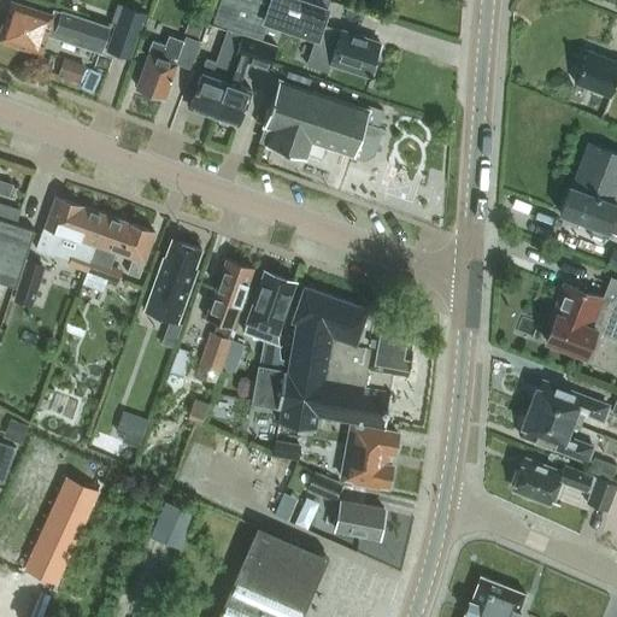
[(321,24),(327,7),(303,0),(221,0),(213,22),(263,37),(268,21),(316,37),(321,24)]
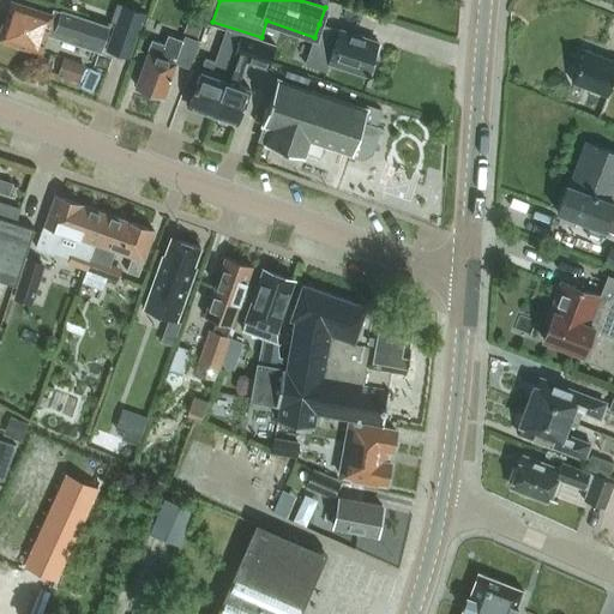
[(50,16),(11,2),(0,35),(0,38),(40,52),(44,35),(100,53),(108,28),(53,8),(50,16)]
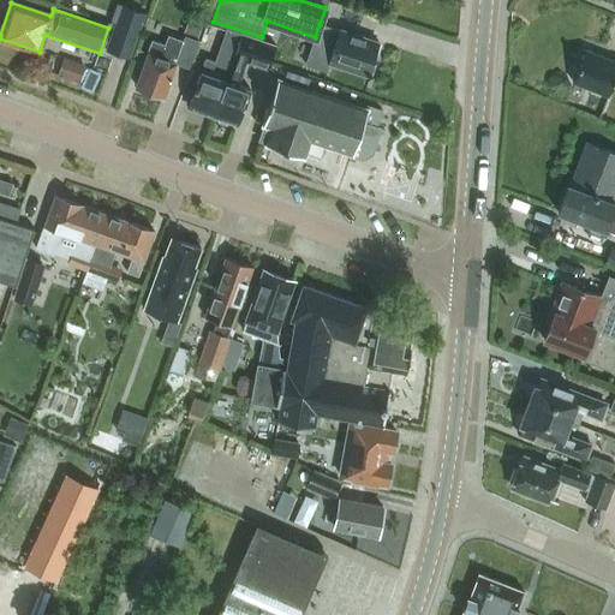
[(115,23),(105,51),(129,59),(144,13),(131,9),(125,27),(115,23)]
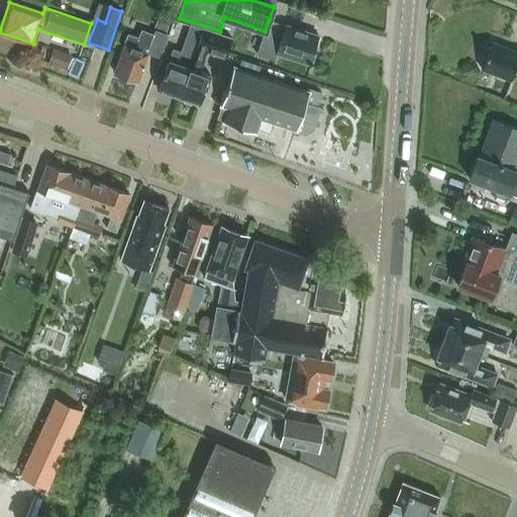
[(170,17),(158,12),(152,26),(165,31),(170,17)]
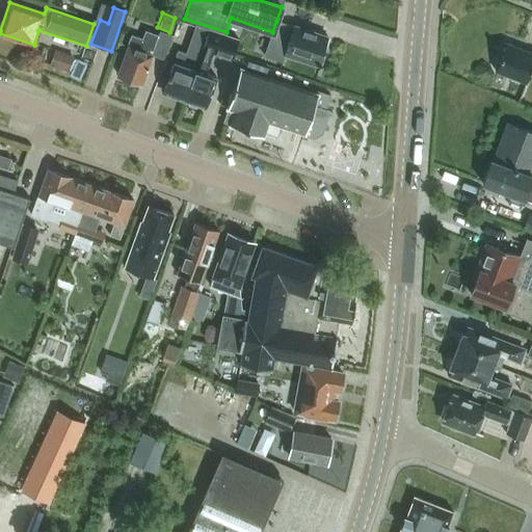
[(293,26),(276,21),(272,32),(265,55),(283,61),(285,54),(320,65),(323,55),(323,51),(328,37),(293,26)]
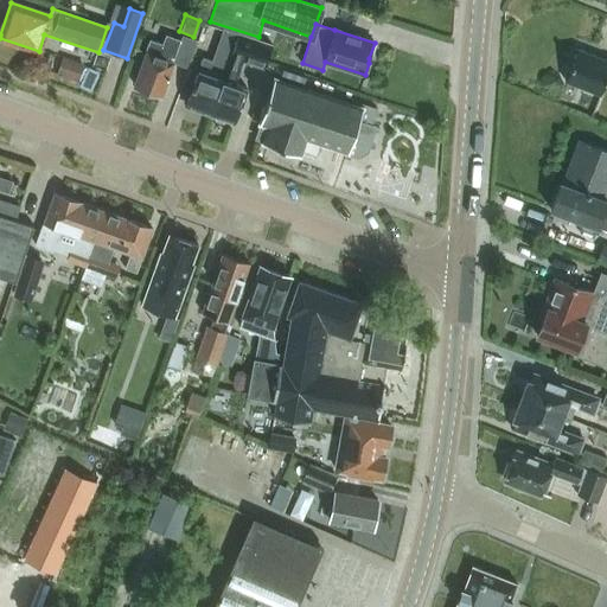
[(238,37),(240,33),(222,27),(210,59),(203,57),(185,107),(210,115),(237,36),(238,37)]
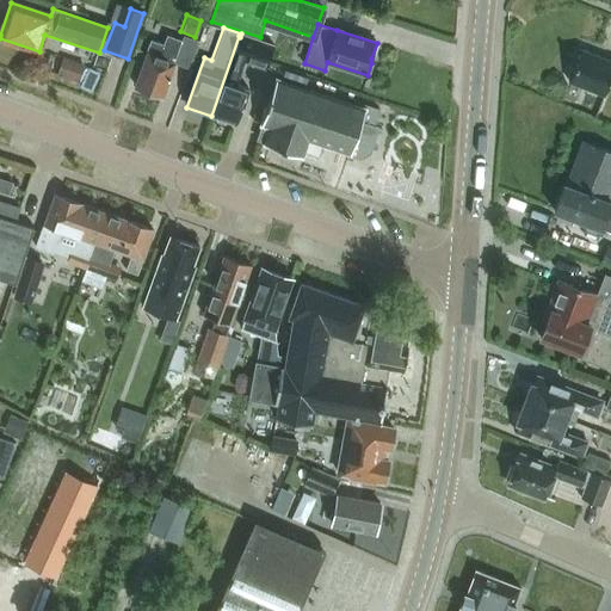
[(266,68),(275,45),(241,34),(240,37),(239,36),(211,116),(235,124),(248,88),(236,85),(245,61),(266,68)]
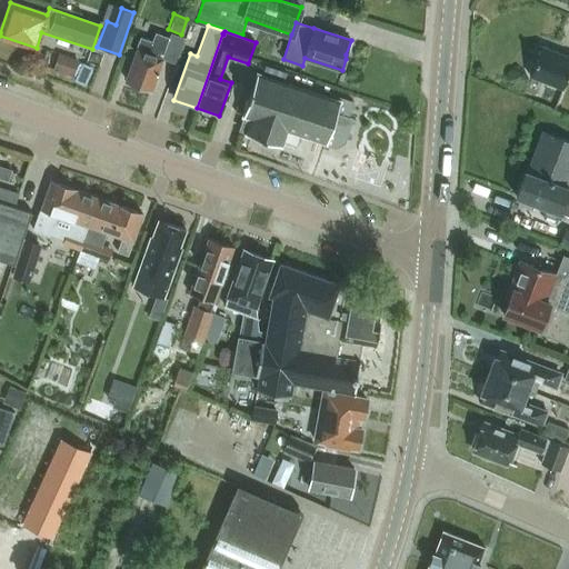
[(176,63),(185,38),(170,33),(169,38),(156,32),(152,41),(140,37),(136,49),(137,49),(126,80),(151,90),(162,59),(176,63)]
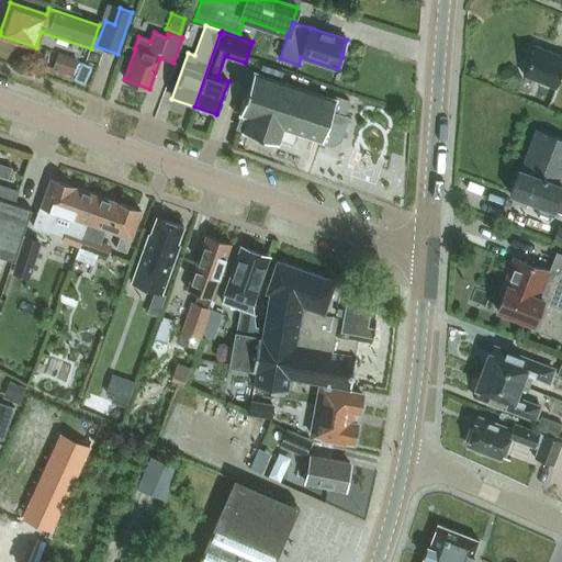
[(561,55),(561,56),(535,45),(523,75),(555,88),(561,70),(561,55)]
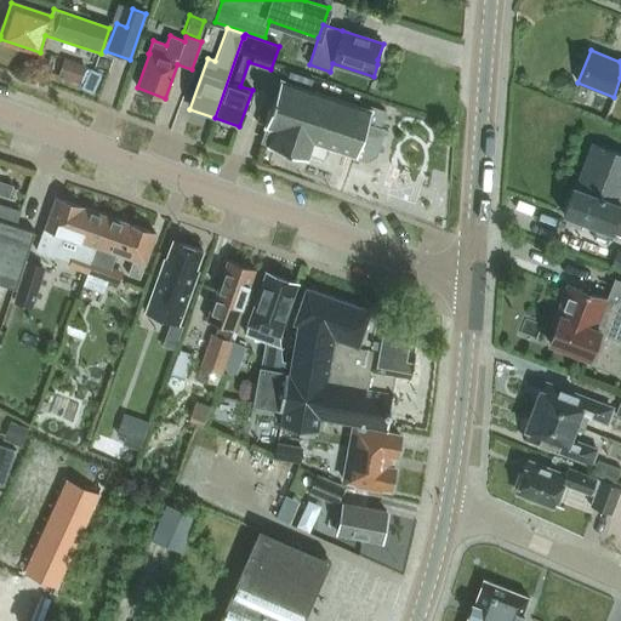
[(63,58),(57,78),(80,85),(86,66),(63,58)]
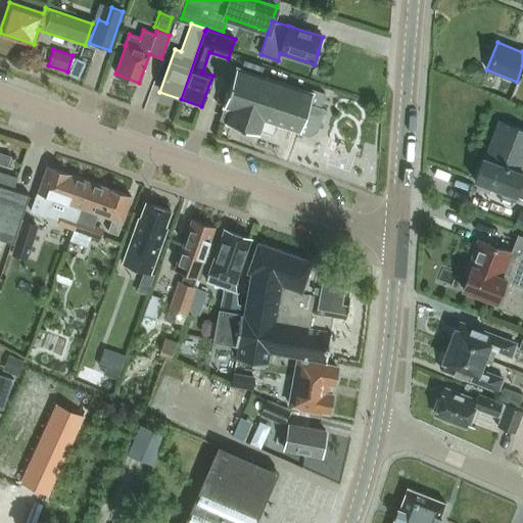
[(92,53),(84,50),(80,63),(87,66),(88,65),(92,53)]
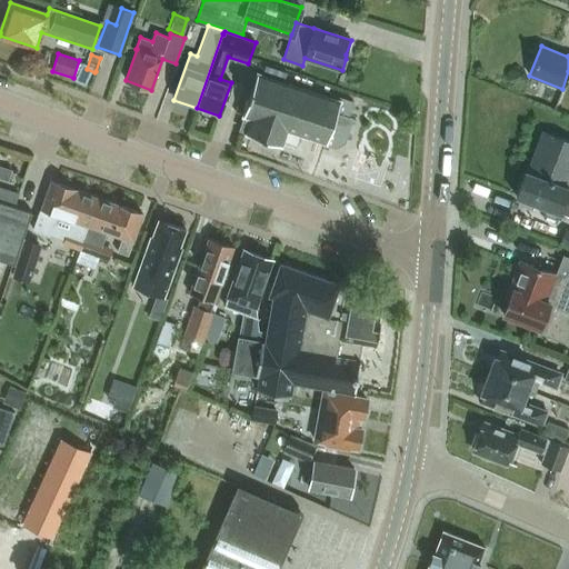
[(338,101),(257,73),(252,89),(251,89),(248,98),(249,98),(238,131),(281,145),(286,129),(326,142),(327,140),(335,142),(340,139),(342,135),(346,136),(352,119),(348,117),(352,102),(340,98),(338,101)]
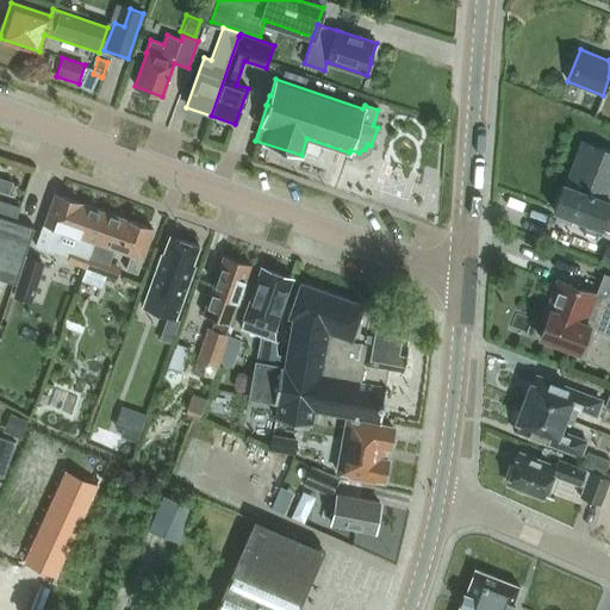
[(609,151),(582,141),(565,184),(564,184),(553,211),(586,223),(583,232),(596,238),(599,228),(609,231),(609,151)]
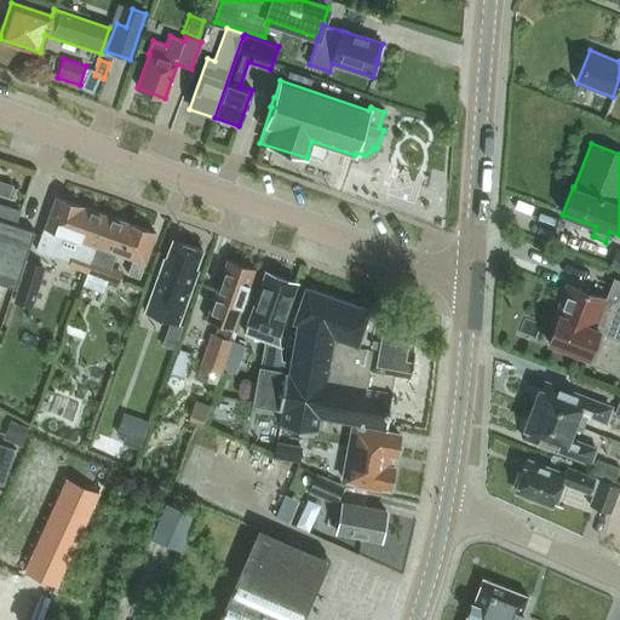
[(0,193),(9,196),(11,187),(0,182),(0,193)]
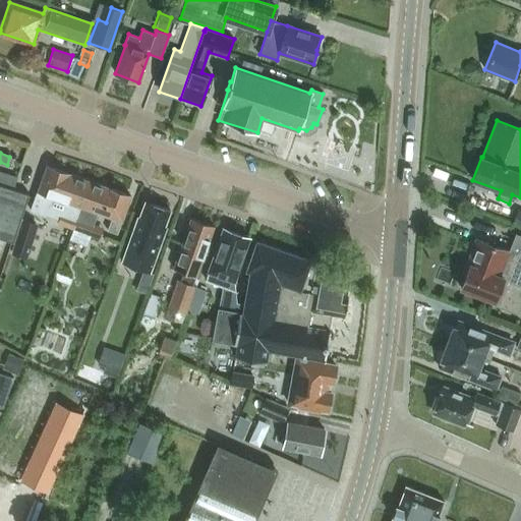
[(67,203),(63,214),(59,213),(56,223),(71,229),(75,218),(74,218),(78,207),(79,207),(89,181),(47,166),(33,205),(43,209),(48,195),(67,203)]
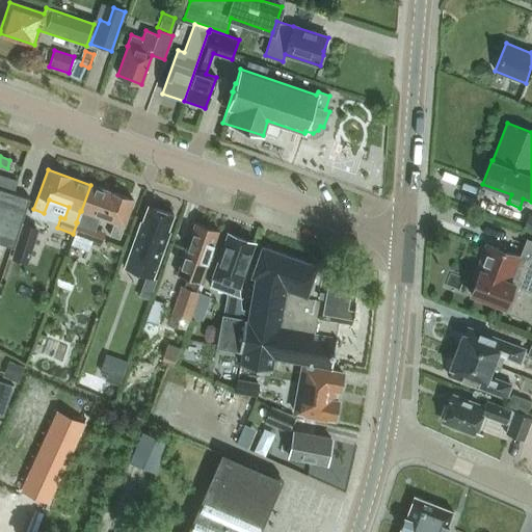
[(0,188),(14,193),(17,182),(0,176),(0,188)]
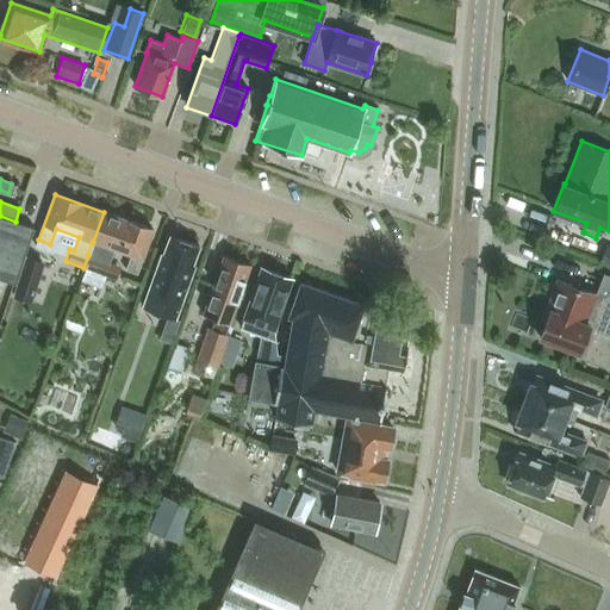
[(104,212),(93,242),(92,242),(87,255),(109,263),(114,249),(130,255),(125,269),(137,274),(153,229),(128,221),(104,212)]
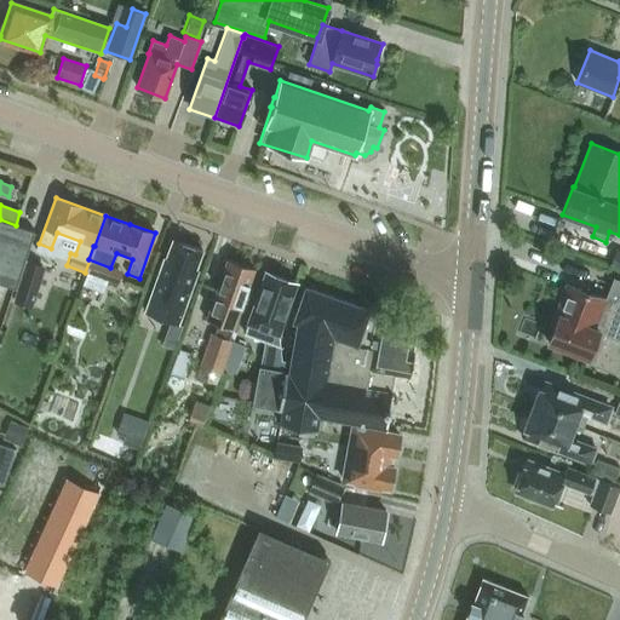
[(0,283),(15,290),(19,275),(34,231),(16,225),(0,219),(0,283)]
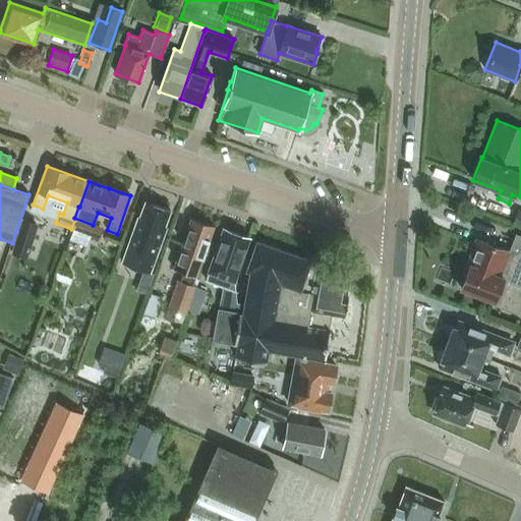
[(139,217),(138,217),(122,262),(150,272),(166,226),(164,226),(170,210),(145,201),(139,217)]
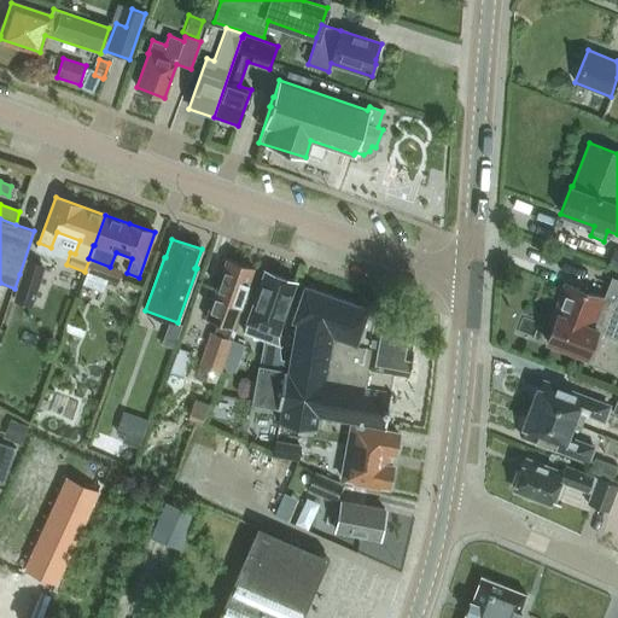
[(617,249),(613,248),(606,266),(617,270),(617,249)]
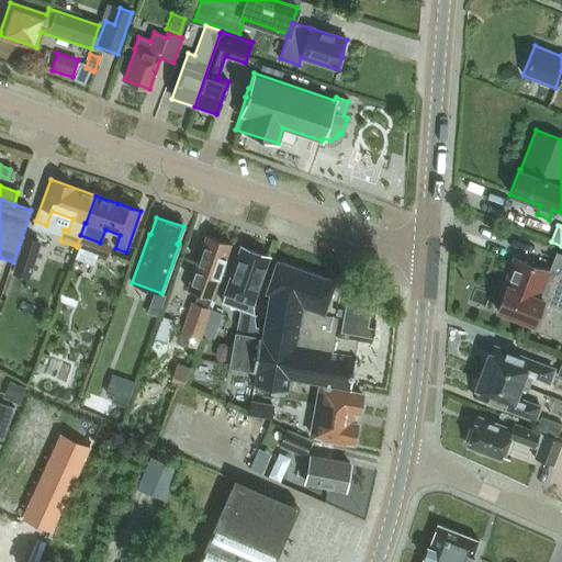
[(100,243),(81,235),(77,247),(107,258),(111,246),(100,243)]
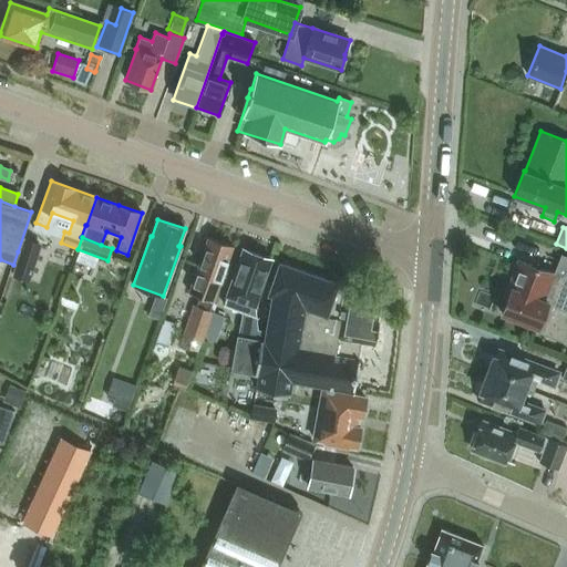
[(219,281),(233,246),(207,237),(187,292),(197,296),(194,305),(191,303),(181,333),(202,341),(212,311),(208,310),(219,281)]
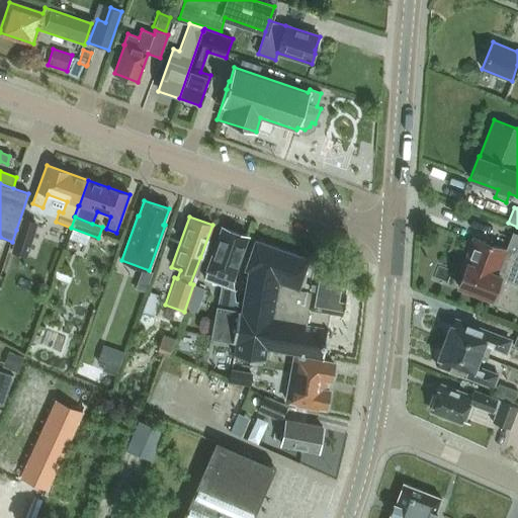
[(36,223),(21,218),(15,237),(30,242),(36,223)]
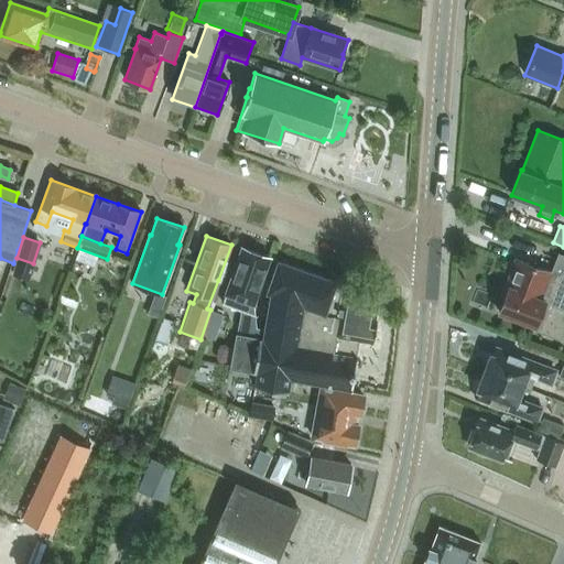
[(241,248),(226,294),(248,302),(245,310),(241,310),(237,334),(255,337),(256,328),(255,303),(269,258),(241,248)]
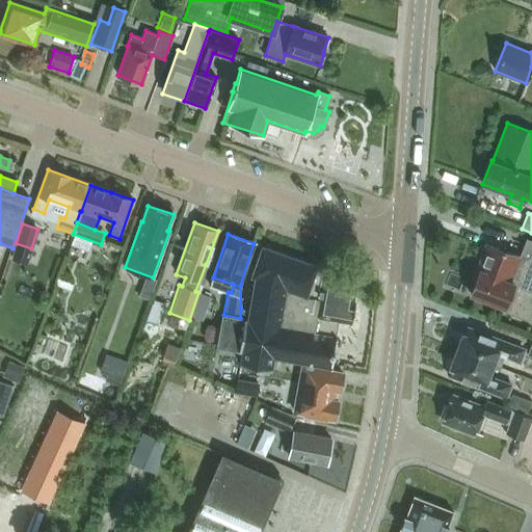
[(531,239),(526,238),(519,257),(486,244),(476,270),(479,271),(470,294),(511,310),(509,314),(529,321),(531,312),(531,239)]
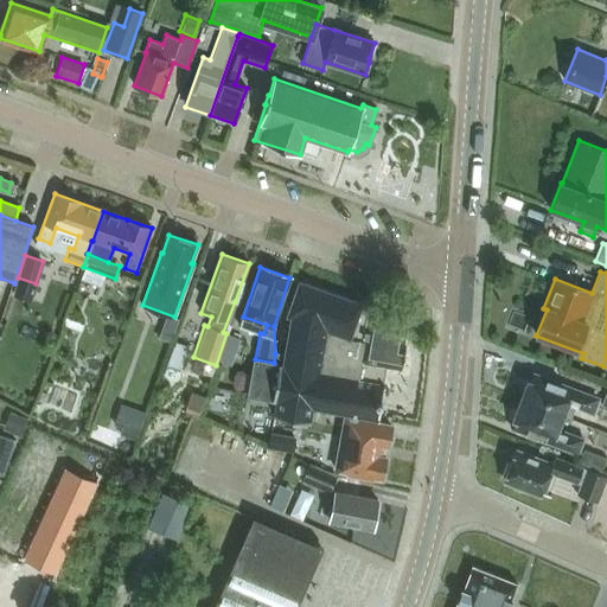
[(255,359),(248,395),(276,400),(274,415),(310,422),(312,407),(377,419),(384,383),(381,383),(384,365),(401,368),(406,344),(403,344),(408,320),(387,315),(388,313),(369,310),(359,308),(362,304),(298,281),(286,315),(289,317),(283,356),(275,353),(274,363),(255,359)]
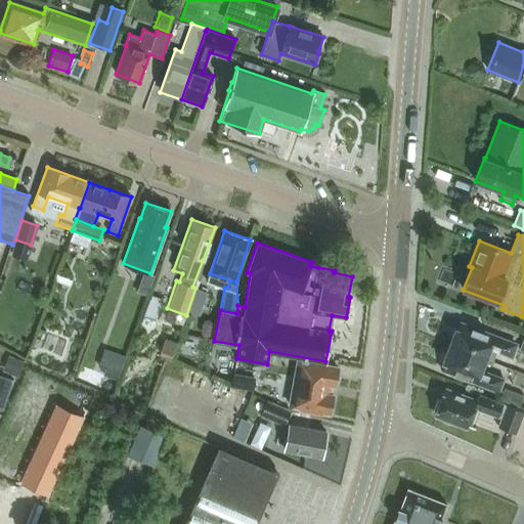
[(160,298),(149,295),(142,315),(153,318),(160,298)]
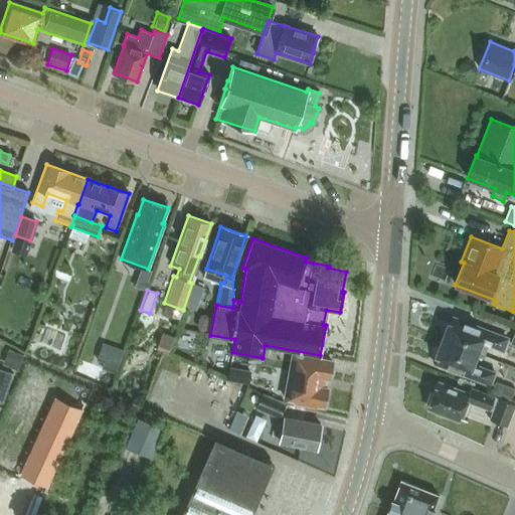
[(501,349),(505,338),(452,317),(450,323),(447,322),(444,331),(446,332),(443,340),(477,353),(484,355),(488,344),(501,349)]
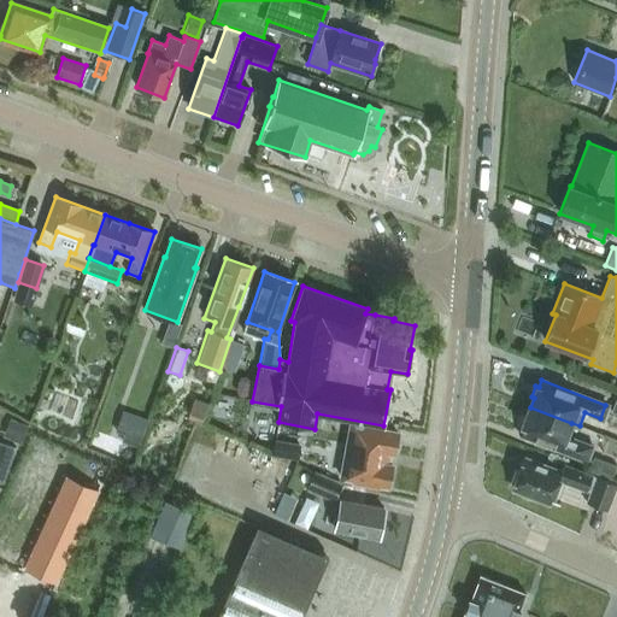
[(565,436),(571,423),(530,407),(527,417),(524,416),(519,427),(523,428),(521,434),(585,459),(589,446),(565,436)]
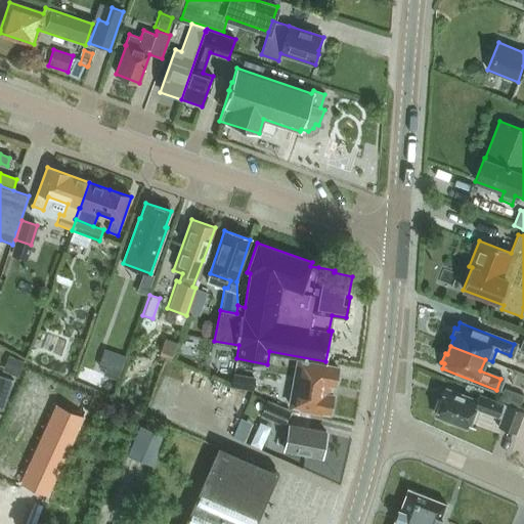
[(125,356),(103,348),(97,366),(119,375),(125,356)]
